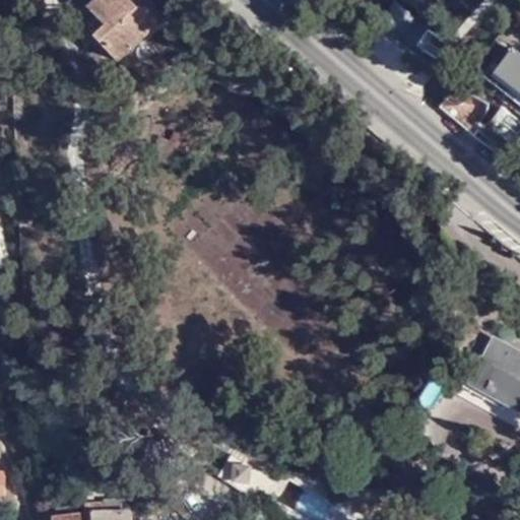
[(115,61),(144,34),(147,37),(161,24),(140,2),(134,7),(127,0),(93,0),(86,6),(94,14),(86,21),(96,31),(91,36),(115,61)]
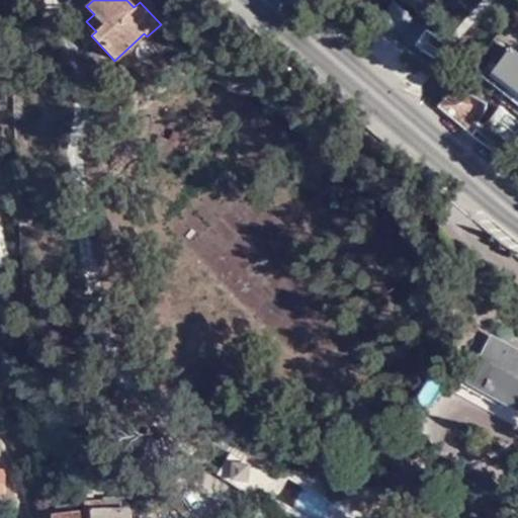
[(427,27),(414,44),(439,63),(453,47),(427,27)]
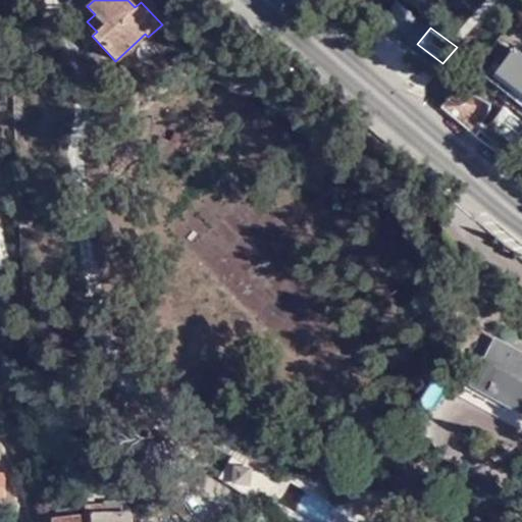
[(521,54),(516,50),(494,74),(510,87),(505,94),(521,108),(521,54)]
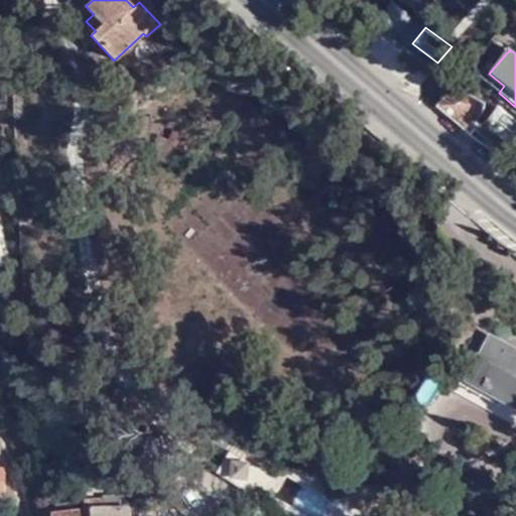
[(448,120),(461,130),(480,111),(467,101),(448,120)]
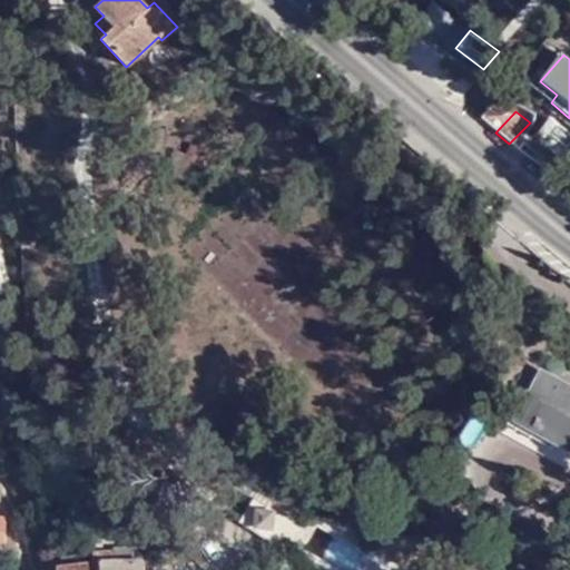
[(507,421),(569,455),(569,387),(536,370),(507,421)]
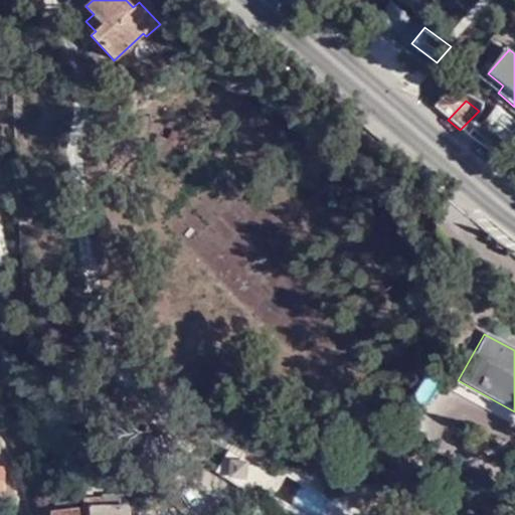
[(112,499),(83,498),(83,503),(78,504),(78,509),(51,512),(50,514),(127,514),(127,505),(113,505),(112,499)]
